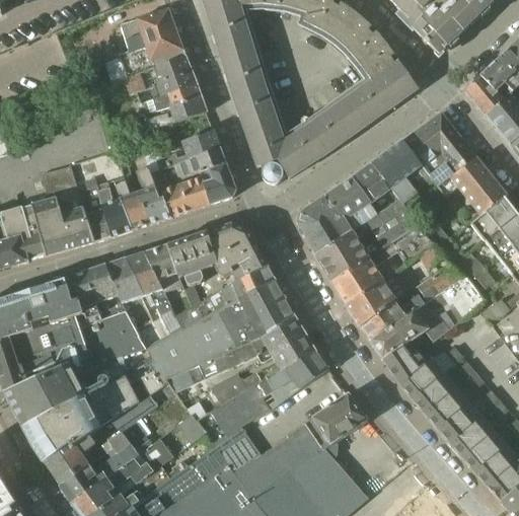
[(283,177),(287,174),(283,142),(280,135),(282,134),(266,85),(241,5),(239,0),(204,0),(214,32),(213,33),(216,41),(217,41),(226,72),(225,72),(227,80),(228,80),(233,95),(239,112),(238,113),(240,120),(241,120),(252,150),(251,150),(253,158),(254,158),(257,167),(262,165),(264,170),(263,174),(263,176),(264,178),(265,180),(267,181),(270,183),(274,185),(276,185),(278,183),(280,182),(281,180),(283,177)]
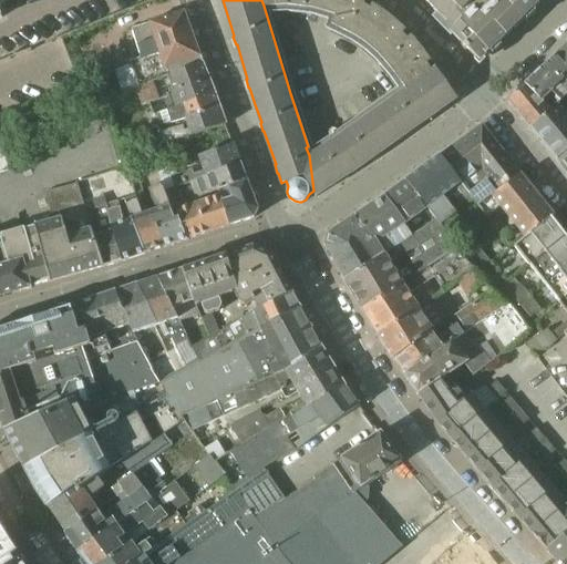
[(261,0),(264,6),(287,4),(313,7),(337,13),(332,23),(356,34),(369,43),(380,53),(395,72),(406,88),(436,67),(425,51),(419,42),(412,34),(413,33),(406,28),(405,28),(399,21),(391,14),(382,8),(373,2),(374,2),(370,0),(261,0)]
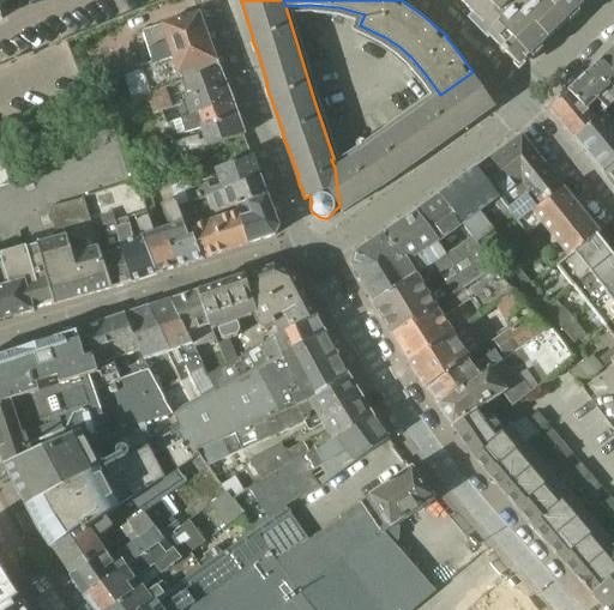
[(463,0),(474,11),(469,14),(468,16),(488,36),(491,34),(521,65),(530,54),(541,44),(567,18),(578,7),(587,0),(463,0)]
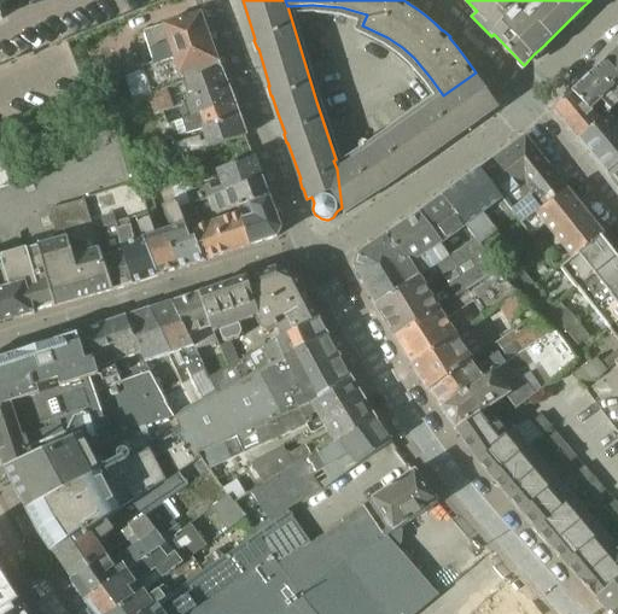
[(150,47),(153,59),(156,64),(213,42),(202,11),(164,22),(164,23),(144,29),(150,47)]
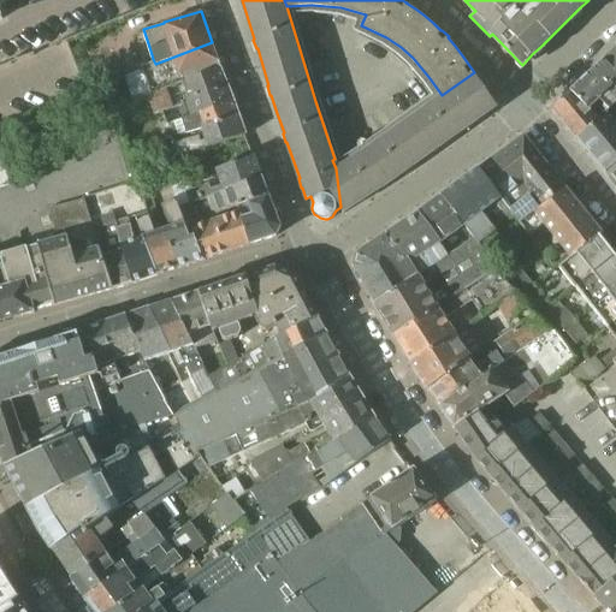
[(221,66),(212,42),(155,64),(153,59),(141,64),(152,93),(166,87),(165,85),(183,79),(183,81),(221,66)]
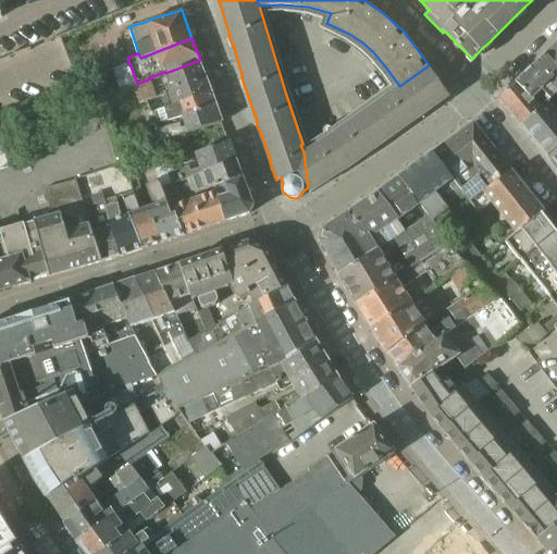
[(556,42),(546,53),(556,65),(556,42)]
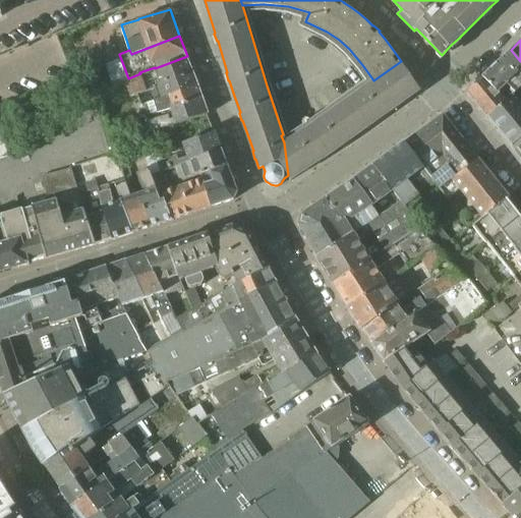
[(483,75),(507,99),(520,88),(520,85),(520,61),(511,50),(483,75)]
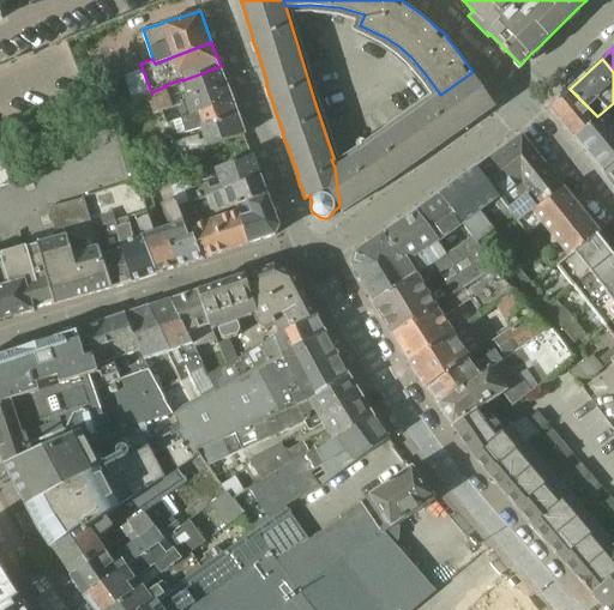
[(211,90),(228,86),(221,66),(182,80),(188,97),(204,91),(211,90)]
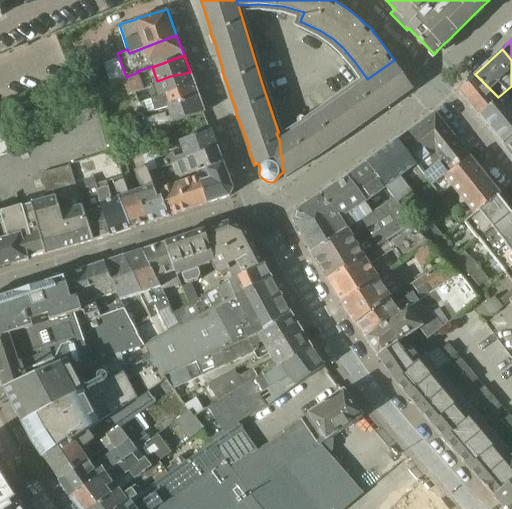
[(279,140),(283,172),(285,175),(303,164),(303,165),(310,161),(309,160),(324,150),(337,141),(337,142),(344,137),(344,136),(370,118),(370,119),(377,114),(376,113),(413,87),(394,60),(367,79),(304,124),(279,140)]
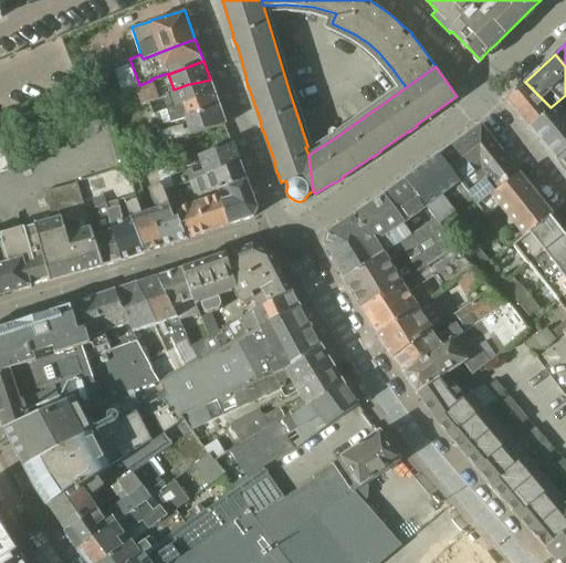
[(177,103),(215,91),(210,80),(195,83),(188,84),(174,90),(175,90),(170,92),(175,105),(177,104),(177,103)]
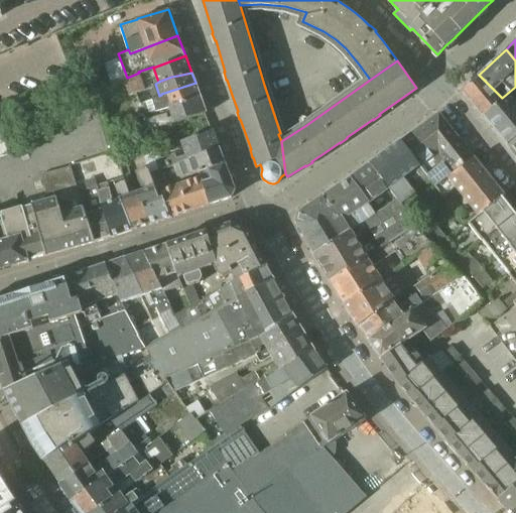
[(484,114),(502,98),(479,75),(478,75),(479,76),(470,83),(469,83),(466,86),(466,87),(463,89),(484,114)]
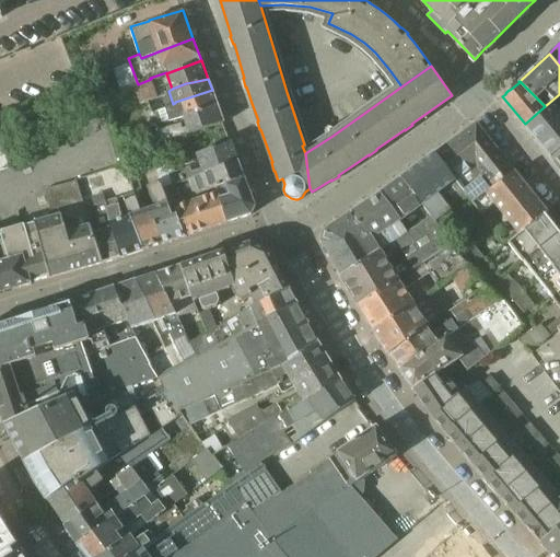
[(153,111),(156,122),(156,123),(170,118),(170,119),(184,115),(184,114),(218,104),(212,90),(175,102),(175,103),(173,104),(162,107),(153,111)]
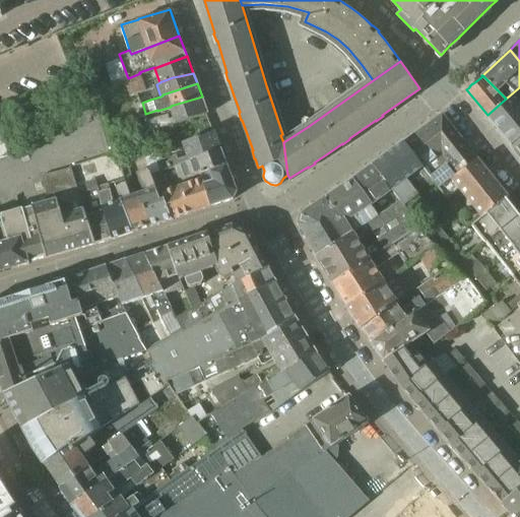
[(488,115),(501,131),(519,114),(519,85),(519,87),(506,99),(488,115)]
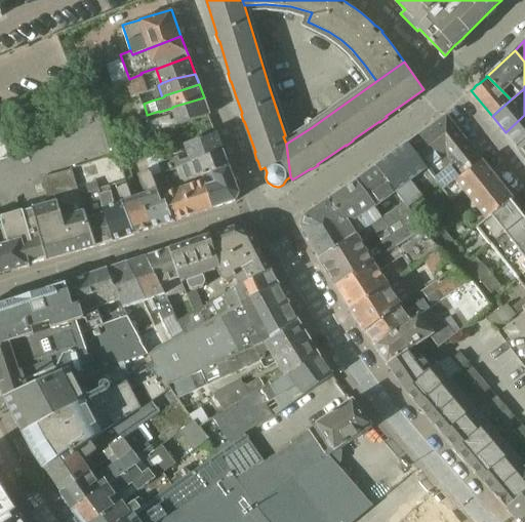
[(170,114),(149,120),(148,120),(152,130),(209,114),(204,97),(172,107),(172,108),(175,117),(171,118),(170,114)]
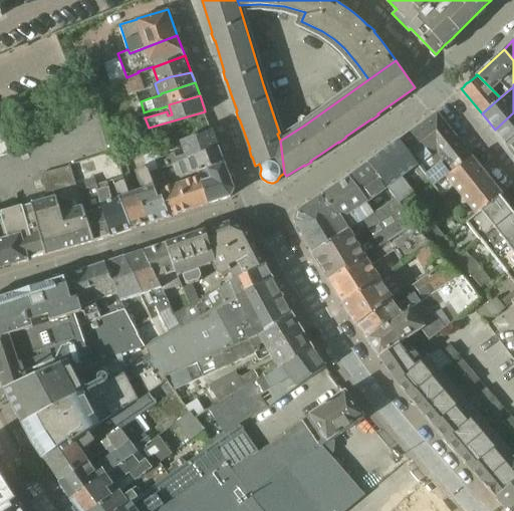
[(418,163),(456,135),(437,110),(399,140),(418,163)]
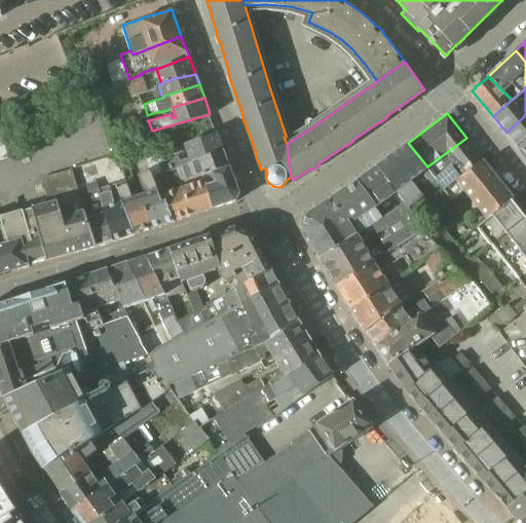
[(111,126),(117,147),(129,142),(136,159),(137,158),(145,155),(159,151),(159,152),(160,152),(185,143),(217,132),(210,114),(152,131),(151,132),(147,116),(111,126)]
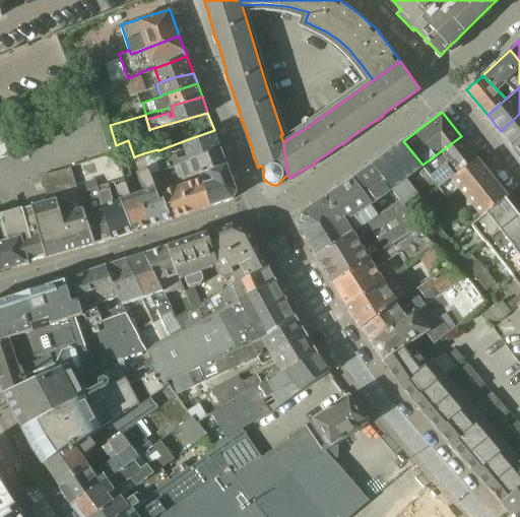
[(519,114),(501,131),(512,144),(519,136),(519,114)]
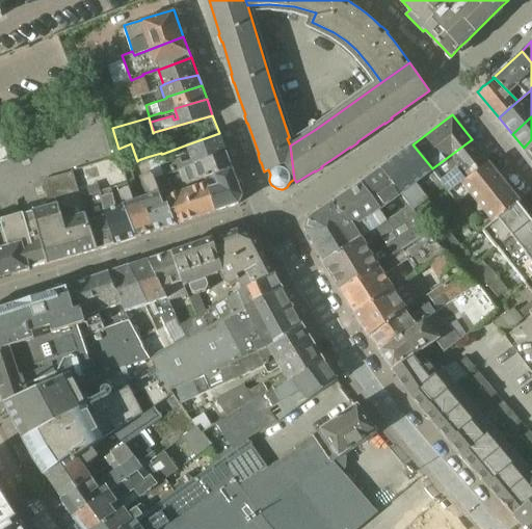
[(180,168),(225,152),(219,133),(187,144),(191,158),(182,161),(181,156),(164,161),(162,154),(161,154),(161,153),(147,157),(154,177),(165,173),(165,174),(180,168)]
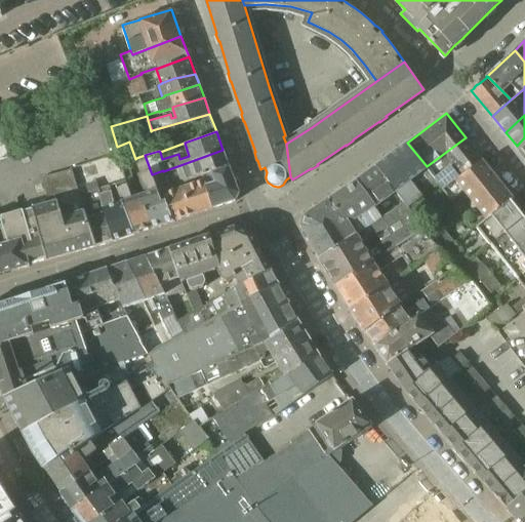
[(444,189),(483,159),(466,137),(427,166),(434,175),(444,189)]
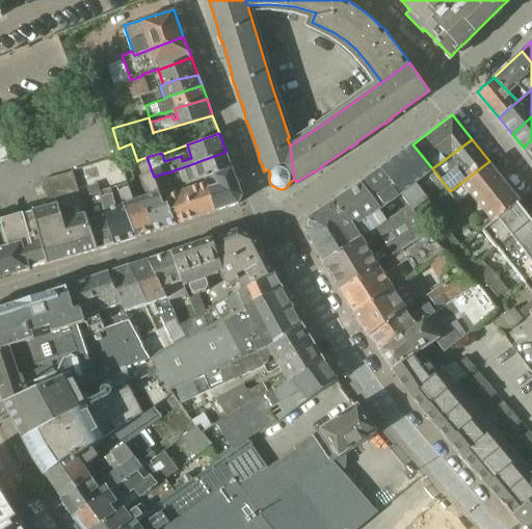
[(413,144),(382,166),(402,192),(401,193),(409,204),(425,221),(432,216),(422,203),(435,192),(423,176),(432,168),(413,144)]
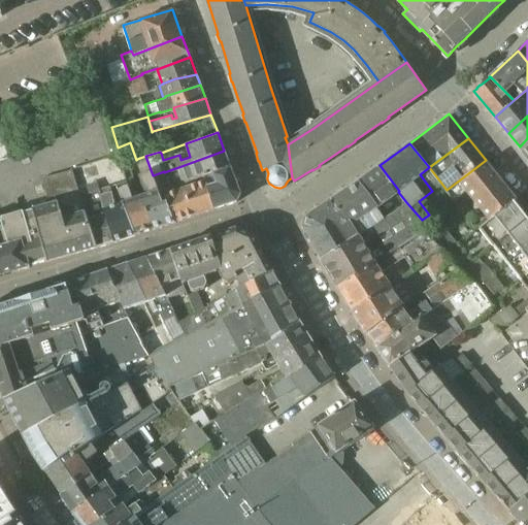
[(203,174),(230,166),(224,151),(178,167),(185,183),(193,178),(203,174)]
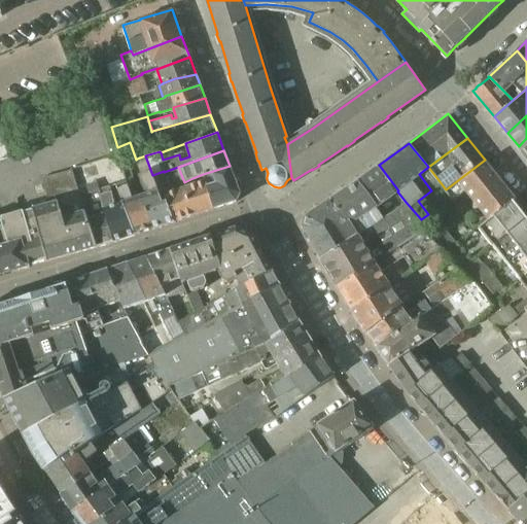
[(159,191),(152,175),(145,155),(137,159),(142,173),(140,174),(139,174),(145,190),(147,189),(148,193),(140,196),(152,228),(174,220),(167,201),(163,202),(160,191),(159,191)]
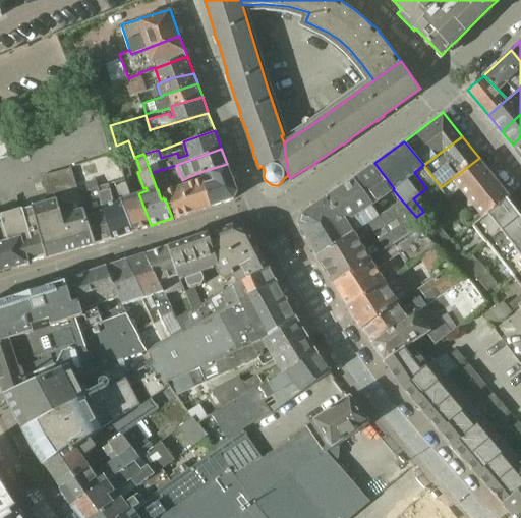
[(509,195),(479,158),(441,187),(449,197),(461,187),(483,216),(507,197),(509,195)]
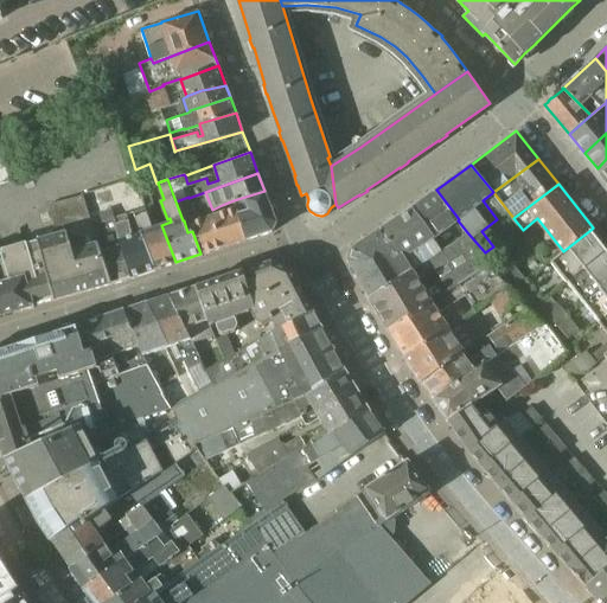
[(436,190),(414,206),(434,233),(432,236),(433,238),(458,220),(459,219),(436,190)]
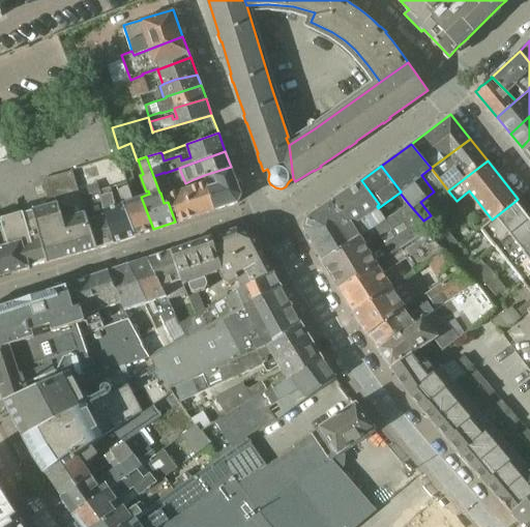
[(241,194),(240,192),(231,167),(204,175),(206,181),(208,186),(207,187),(215,208),(238,201),(241,194)]
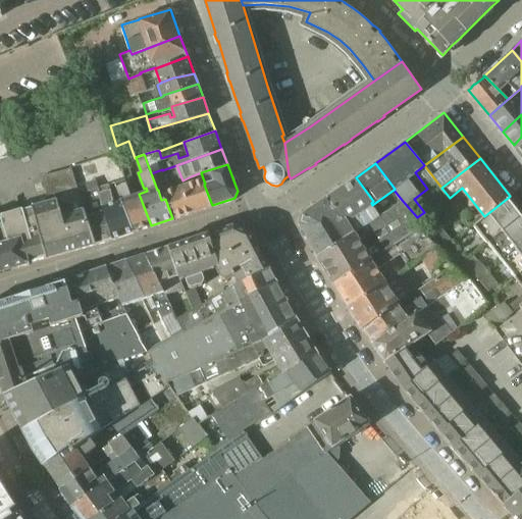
[(96,244),(87,216),(76,185),(71,167),(42,175),(49,200),(32,205),(32,206),(23,208),(23,207),(1,213),(2,215),(0,215),(0,270),(30,262),(96,244)]
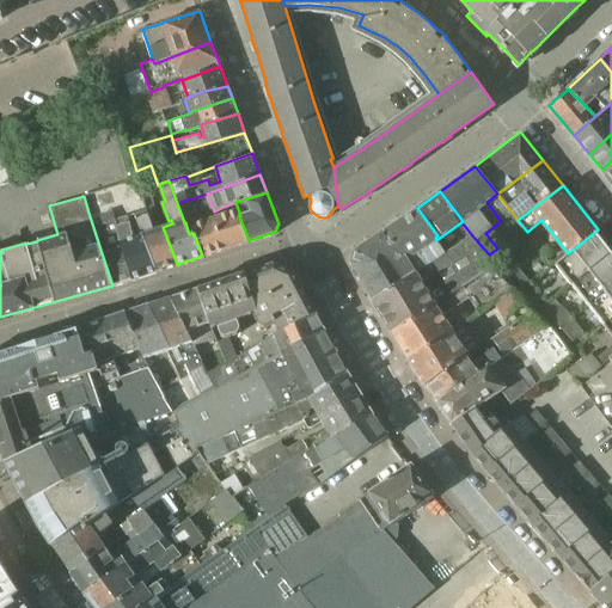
[(197,217),(190,200),(190,198),(177,203),(184,222),(185,222),(197,217)]
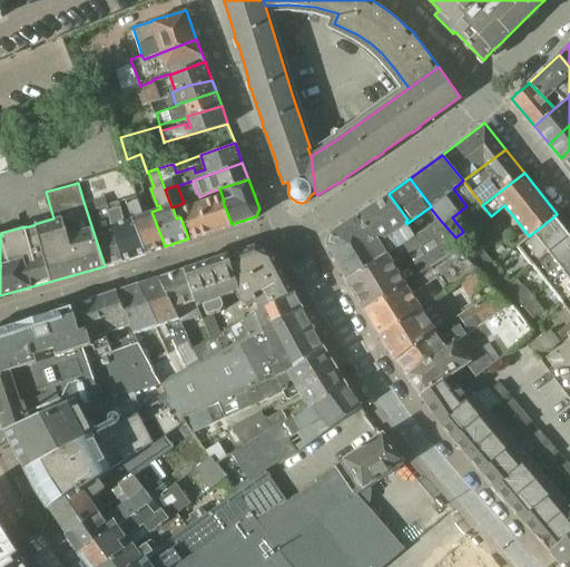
[(165,246),(151,212),(144,214),(137,194),(126,197),(131,218),(146,253),(165,246)]
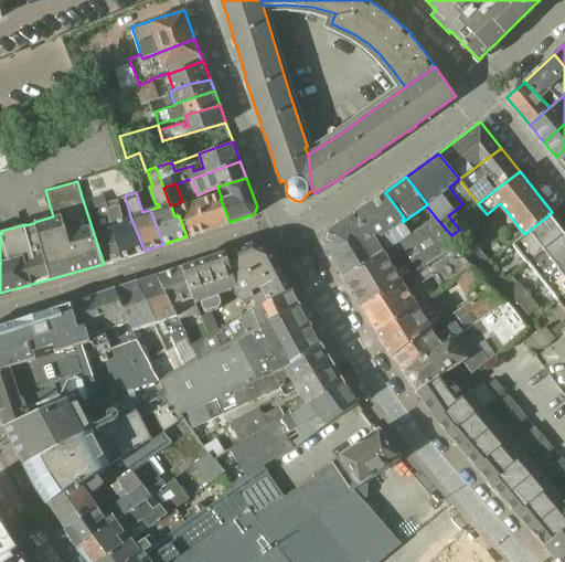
[(411,233),(403,222),(402,220),(404,218),(385,192),(356,212),(379,254),(411,233)]
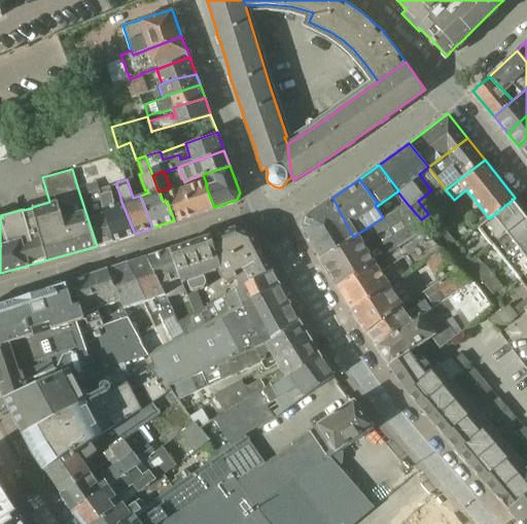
[(97,246),(114,240),(104,211),(98,187),(99,187),(97,180),(77,186),(88,218),(97,246)]
